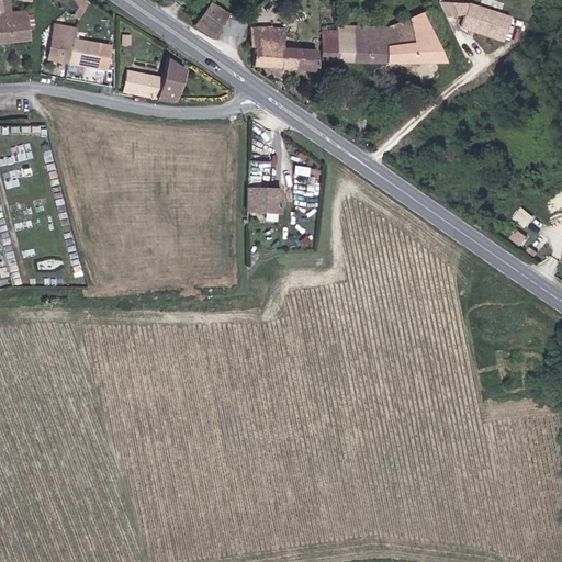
[(30,11),(9,14),(6,0),(0,0),(0,43),(34,38),(30,11)]
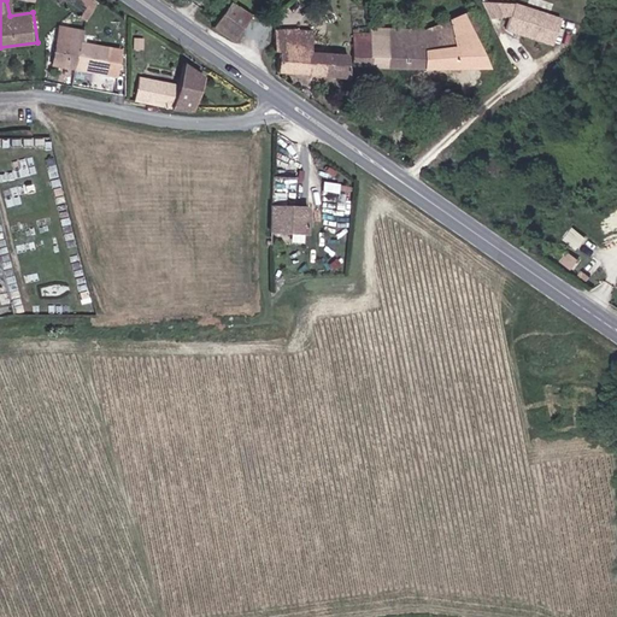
[(54,0),(86,18),(94,1),(93,0),(54,0)]
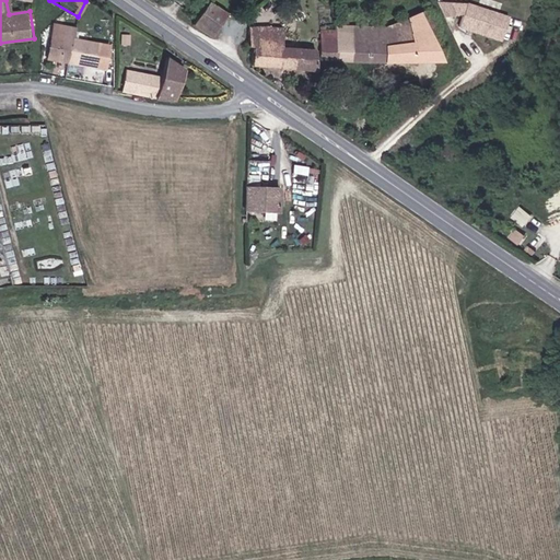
[(511,16),(469,3),(439,2),(446,16),(465,15),(461,27),(502,42),(511,16)]
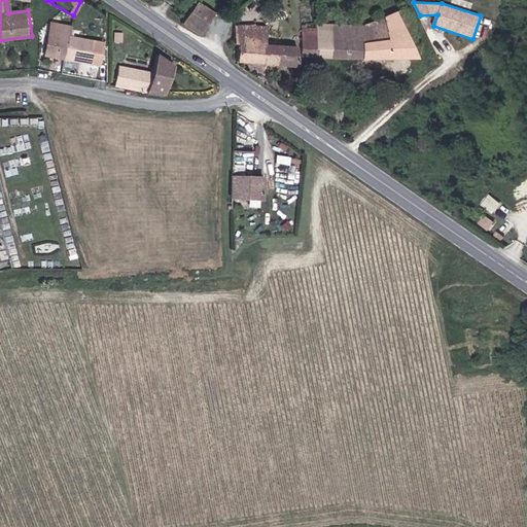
[(204,39),(217,16),(202,6),(188,28),(204,39)]
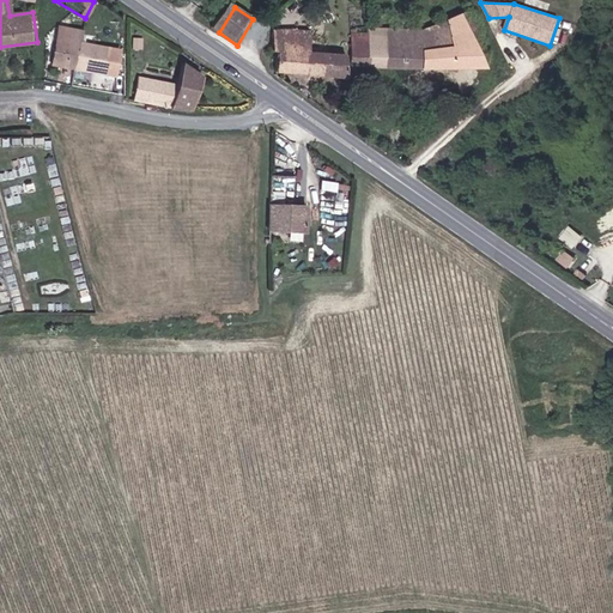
[(429,25),(371,29),(352,37),(351,68),(395,71),(490,68),(478,42),(462,13),(429,25)]
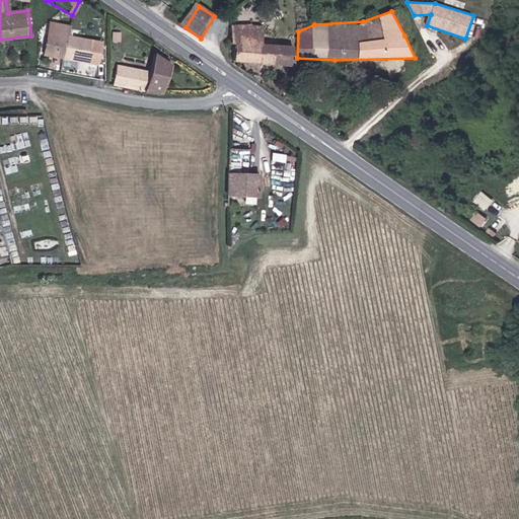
[(54,21),(48,52),(88,62),(92,40),(71,34),(73,25),(54,21)]
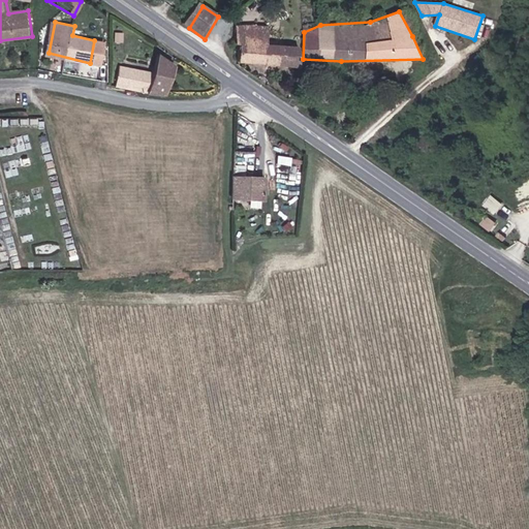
[(239,48),(231,58),(244,66),(300,67),(299,50),(294,50),(293,35),(285,23),(243,24),(239,48)]
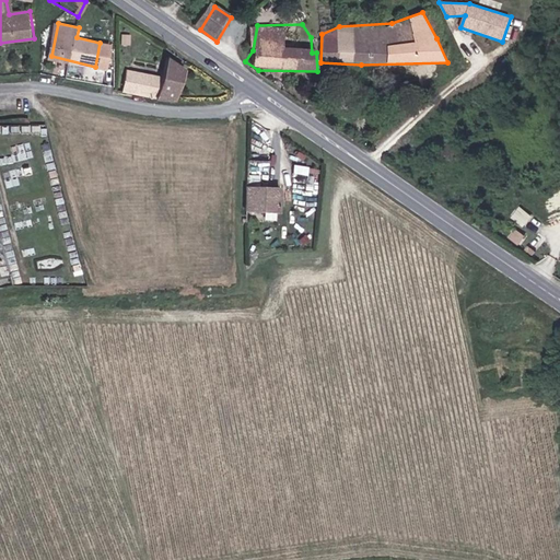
[(155,98),(179,101),(186,67),(170,56),(164,77),(129,71),(126,93),(155,98)]
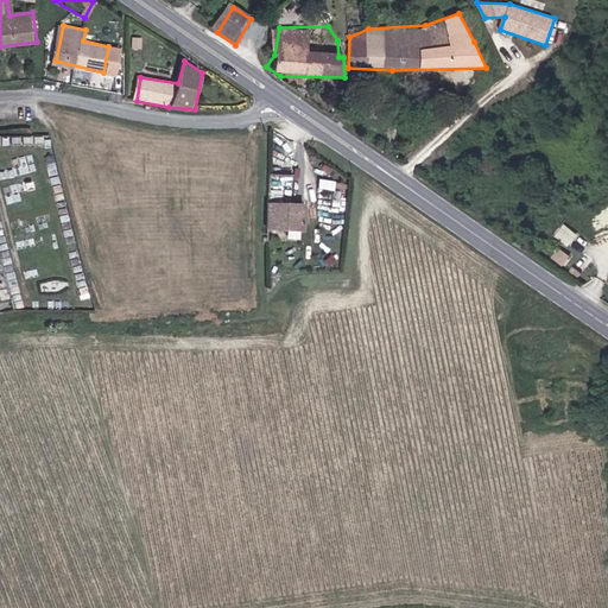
[(303,202),(270,202),(271,229),(305,228),(303,202)]
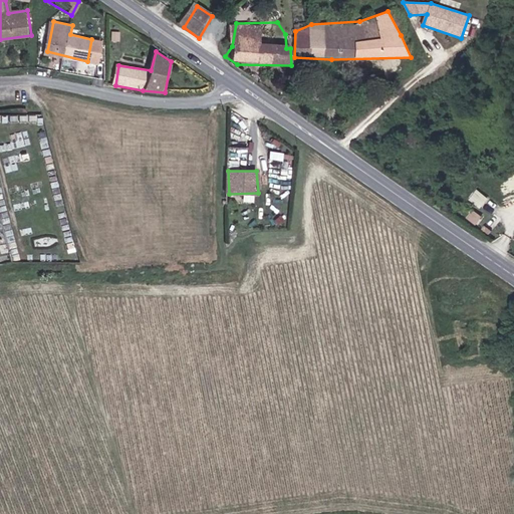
[(475,208),(469,217),(479,224),(485,215),(475,208)]
